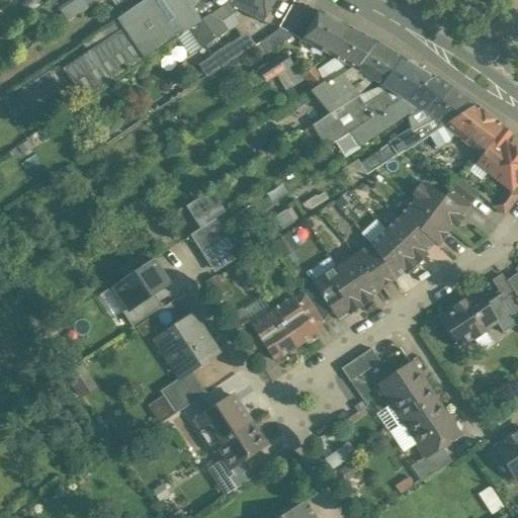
[(198,0),(195,4),(189,7),(184,0),(146,0),(100,30),(106,39),(88,52),(82,42),(65,55),(71,64),(64,69),(84,100),(189,29),(229,3),(222,0),(198,0)]
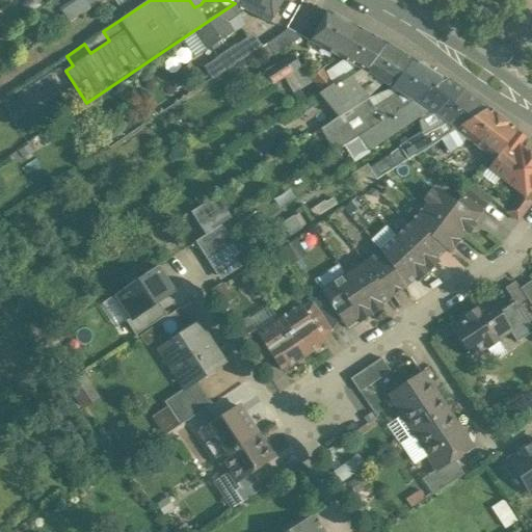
[(282,0),(236,0),(235,3),(242,7),(270,23),(282,0)]
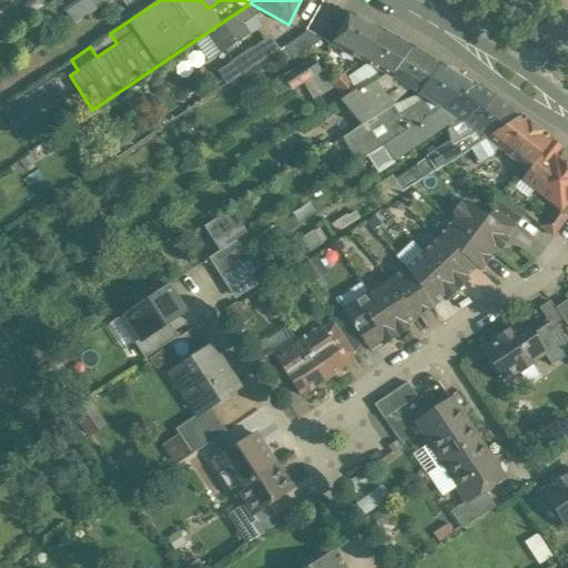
[(251,3),(208,32),(223,53),(249,36),(242,26),(254,17),(259,8),(251,3)]
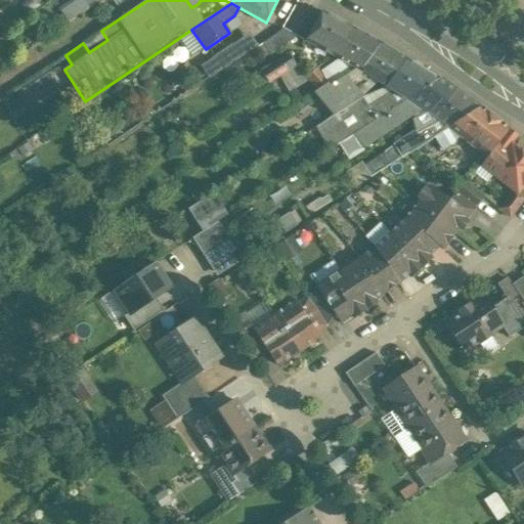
[(351,28),(322,12),(306,42),(335,58),(351,28)]
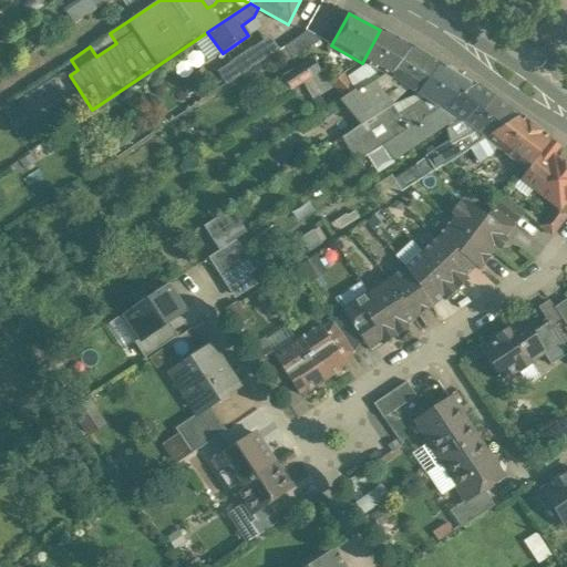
[(411,48),(380,30),(362,63),(385,75),(388,78),(411,48)]
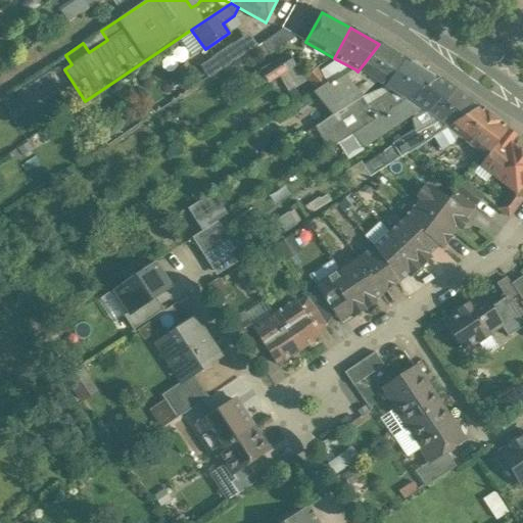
[(282,30),(262,44),(269,55),(295,38),(282,30)]
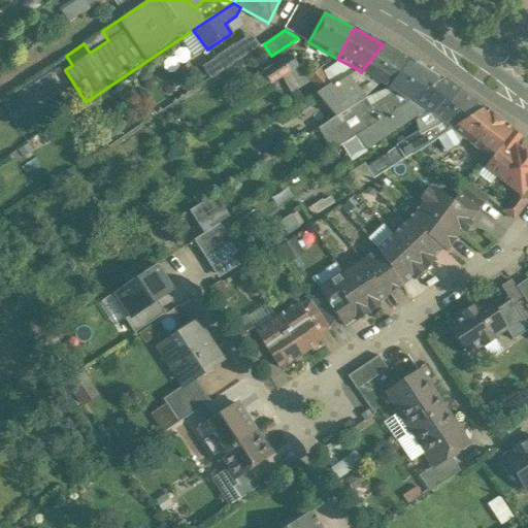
[(102,31),(84,43),(90,53),(108,40),(102,31)]
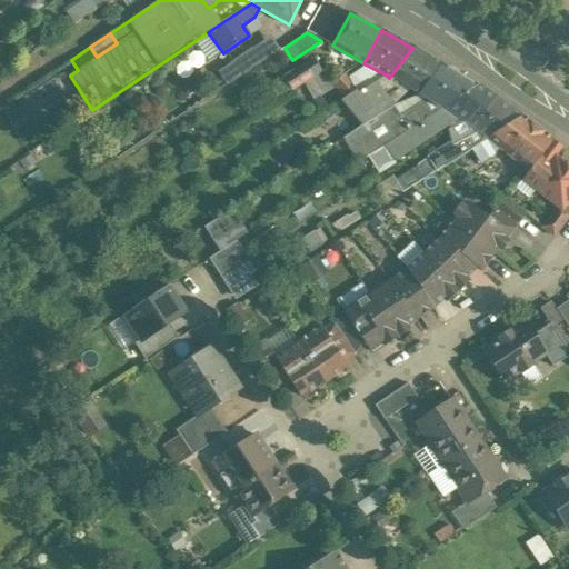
[(270,37),(219,72),(229,86),(280,51),(270,37)]
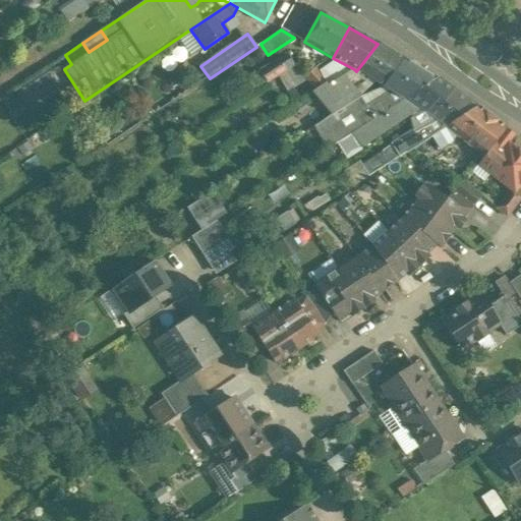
[(404,59),(378,43),(378,44),(356,71),(374,82),(383,88),(404,59)]
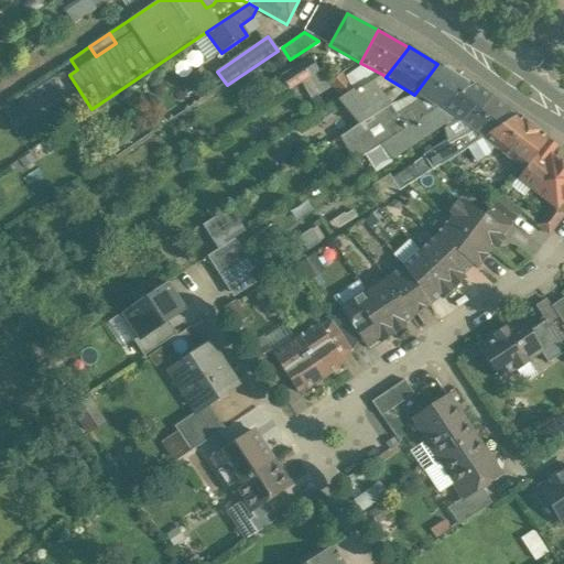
[(311,60),(282,78),(290,90),(301,84),(318,73),(311,60)]
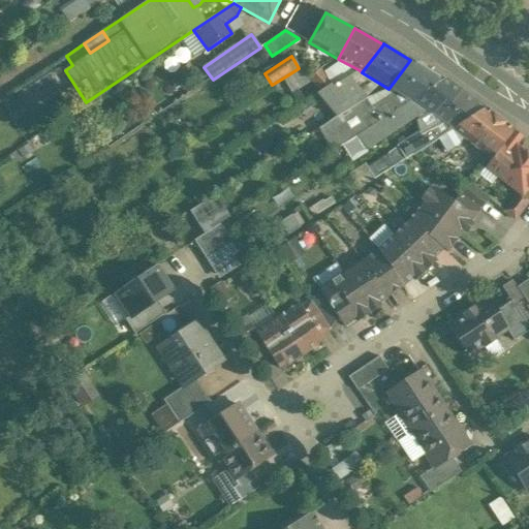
[(442,81),(410,60),(389,89),(409,102),(412,100),(442,81)]
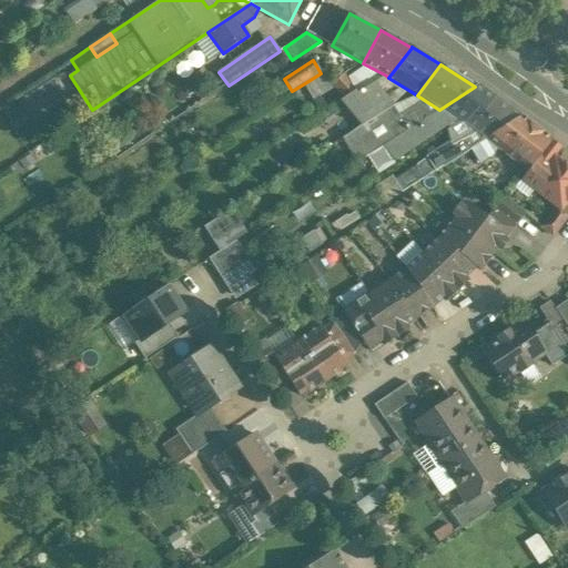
[(312,101),(334,88),(333,85),(321,73),(303,84),(312,101)]
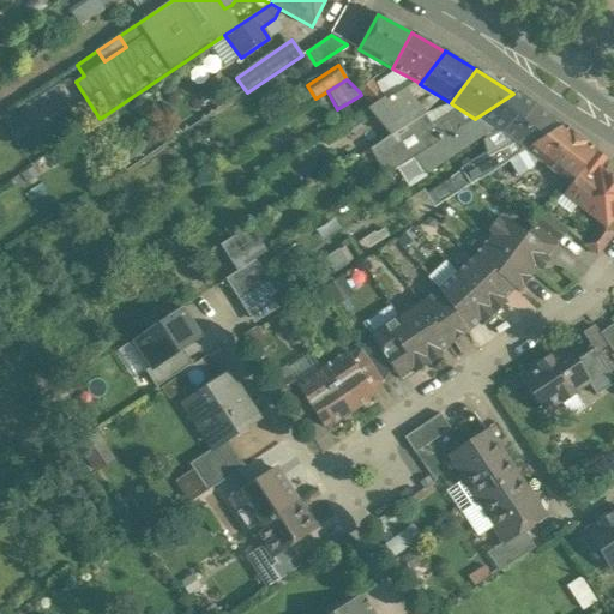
[(372,82),(360,92),(361,95),(372,106),(386,97),(372,82)]
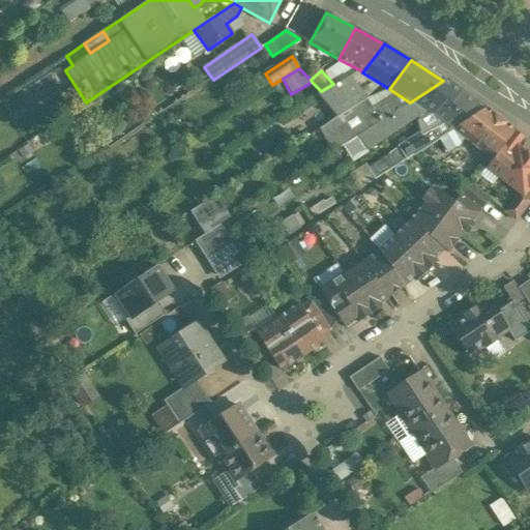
[(362,72),(360,70),(335,87),(333,84),(321,91),(317,94),(336,118),(365,99),(381,84),(362,72)]
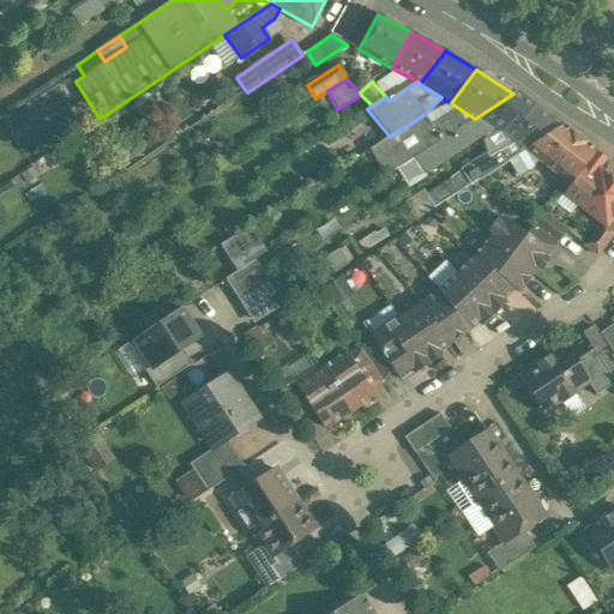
[(513,94),(479,116),(499,131),(536,107),(516,92),(513,94)]
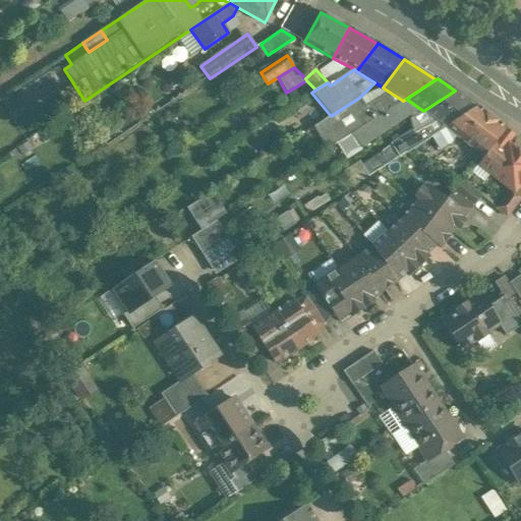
[(338,142),(403,101),(383,88),(359,98),(331,116),(324,120),(338,142)]
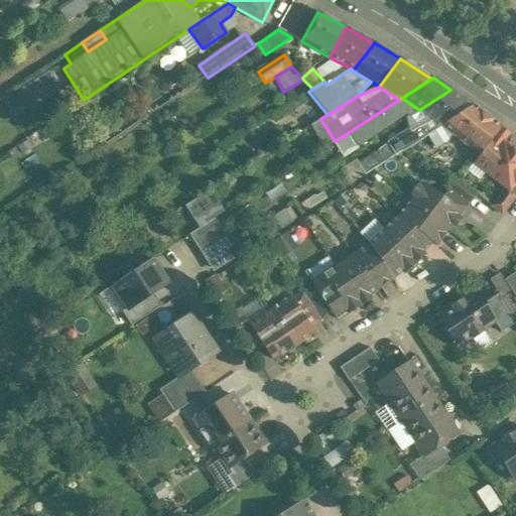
[(450,90),(419,110),(441,126),(474,106),(450,90)]
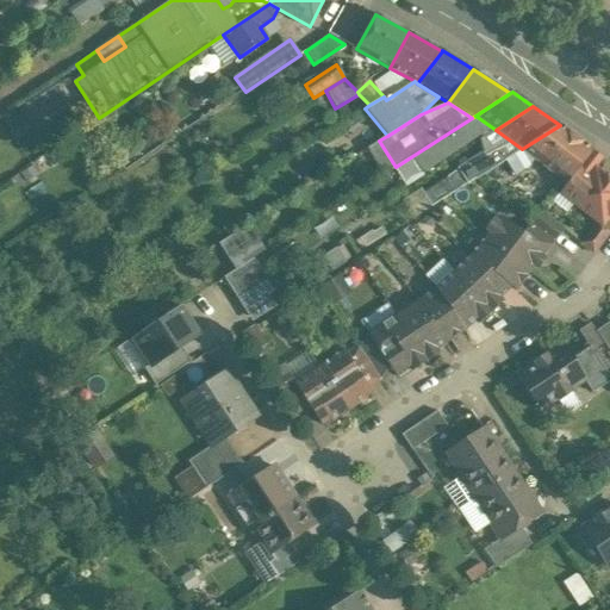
[(479,137),(481,139),(496,130),(475,116),(472,118),(396,167),(392,169),(404,190),(423,176),(422,174),(479,137)]
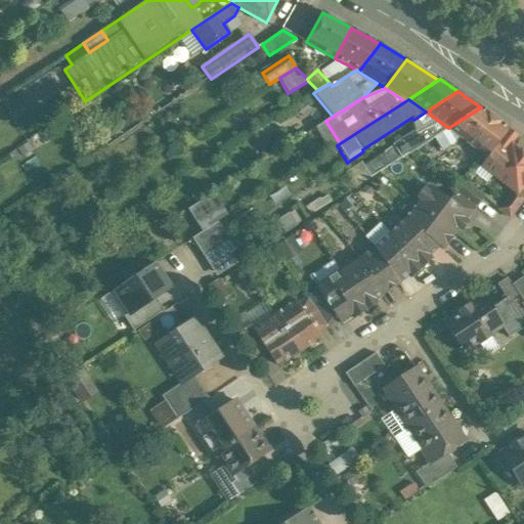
[(509,129),(481,107),(448,128),(459,136),(486,157),(488,157),(493,149),(509,129)]
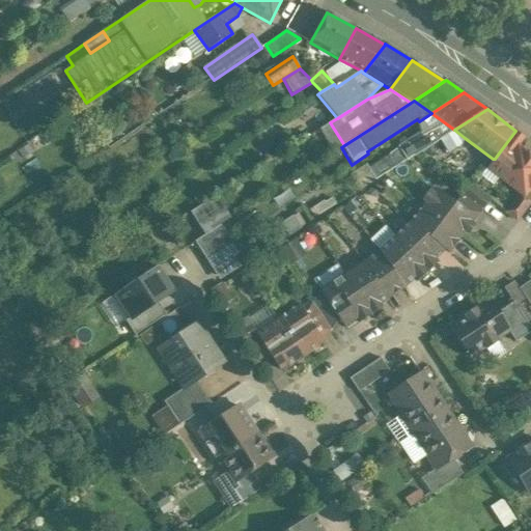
[(441,139),(454,130),(431,113),(419,121),(415,123),(421,132),(388,155),(390,157),(368,169),(374,180),(441,139)]
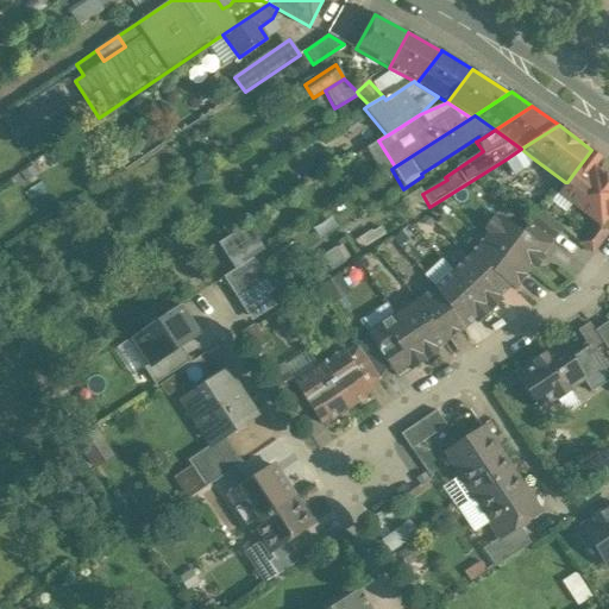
[(391,169),(395,167),(378,140),(366,149),(383,175),(391,169)]
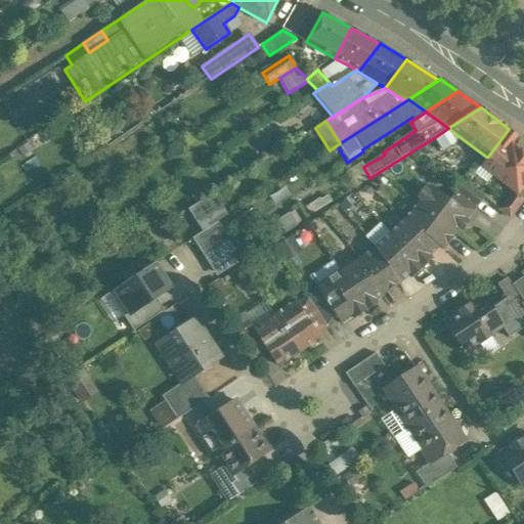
[(448,128),(435,137),(442,149),(453,143),(459,136),(448,128)]
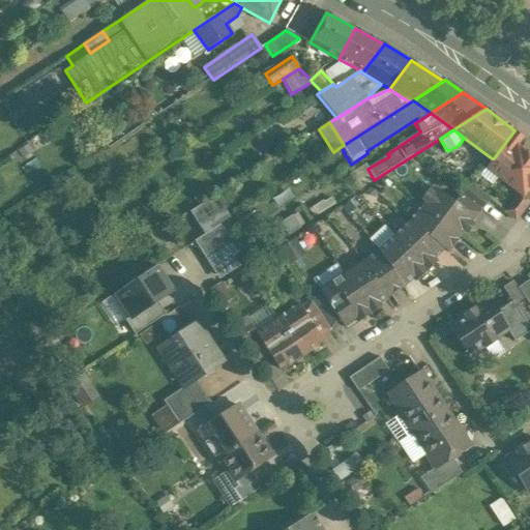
[(526,155),(517,148),(508,159),(499,151),(494,158),(488,167),(521,193),(523,195),(529,185),(529,156),(527,154),(526,155)]
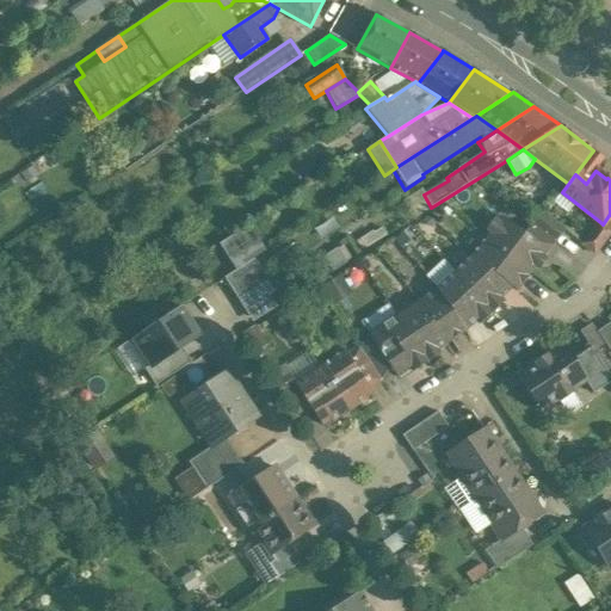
[(562,229),(543,215),(537,216),(531,223),(532,223),(531,224),(554,241),(562,229)]
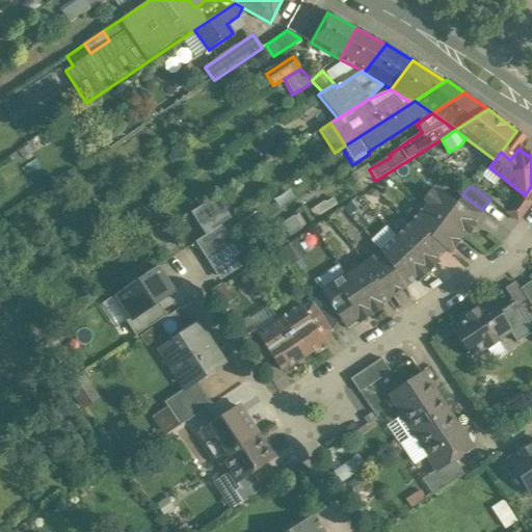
[(455,205),(436,190),(423,207),(462,237),(475,219),(455,205)]
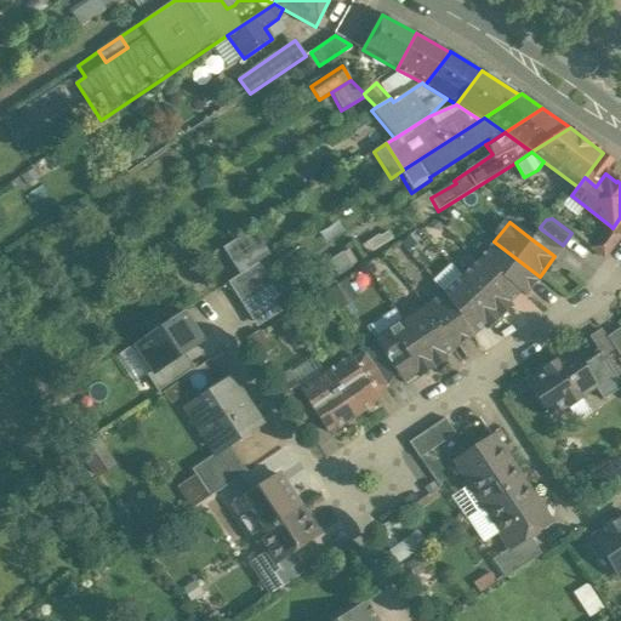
[(610,226),(592,249),(604,258),(620,237),(620,234),(613,228),(610,226)]
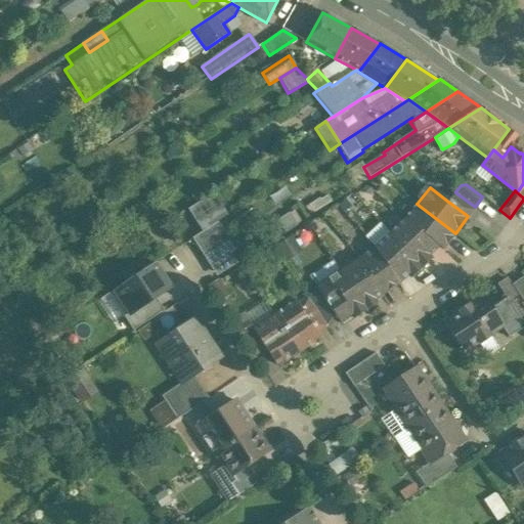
[(475,207),(455,192),(448,202),(468,216),(475,207)]
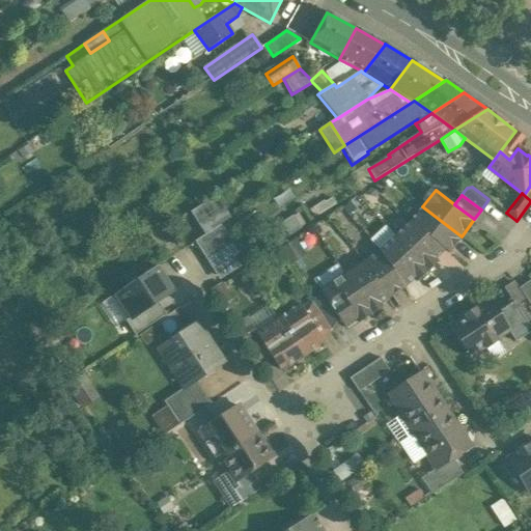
[(231,218),(216,196),(191,213),(205,235),(221,225),(231,218)]
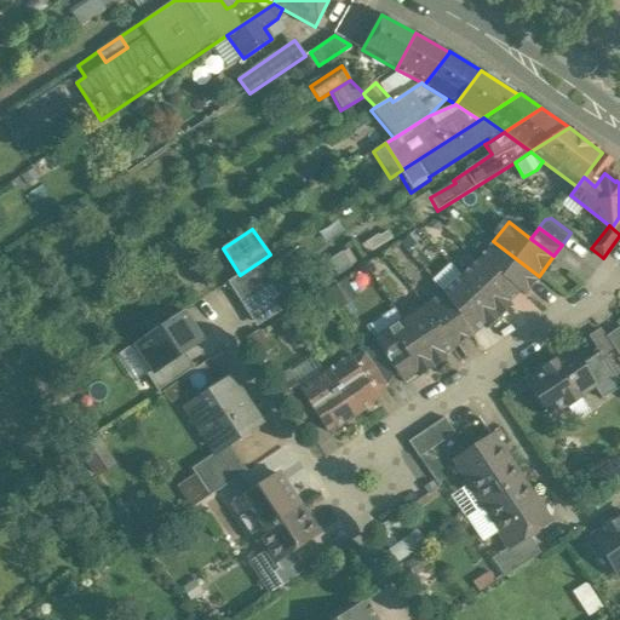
[(539,276),(493,241),(478,260),(524,294),(539,276)]
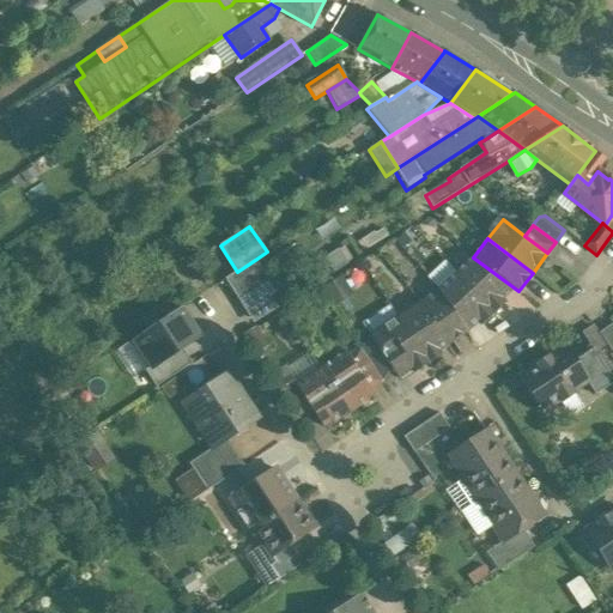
[(339,250),(326,259),(335,272),(347,263),(339,250)]
